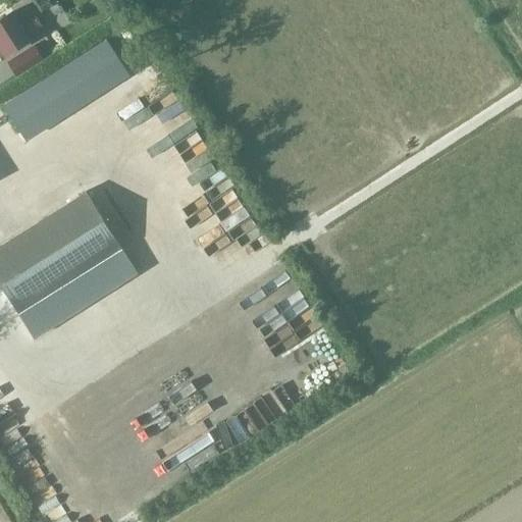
[(27,37),(41,29),(34,17),(20,27),(11,12),(0,19),(0,50),(4,56),(29,41),(27,37)]
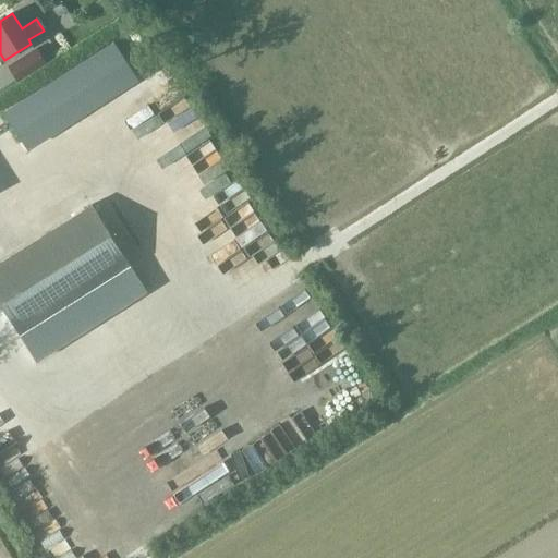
[(26,149),(136,80),(113,43),(2,112),(26,149)]
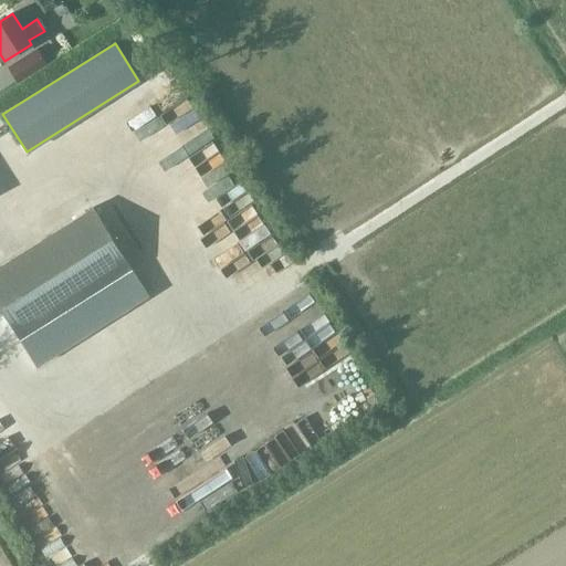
[(207,187),(230,175),(212,139),(188,152),(207,187)]
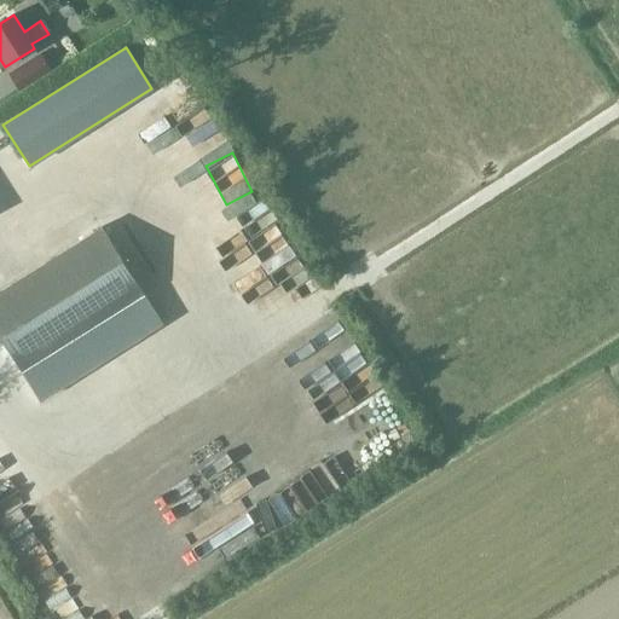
[(277,221),(275,223),(265,207),(241,223),(287,295),(313,278),(277,221)]
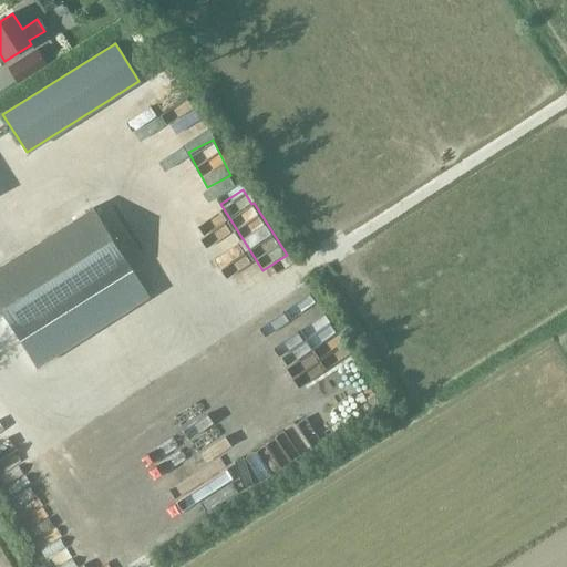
[(93,210),(0,267),(0,312),(17,341),(131,272),(93,210)]
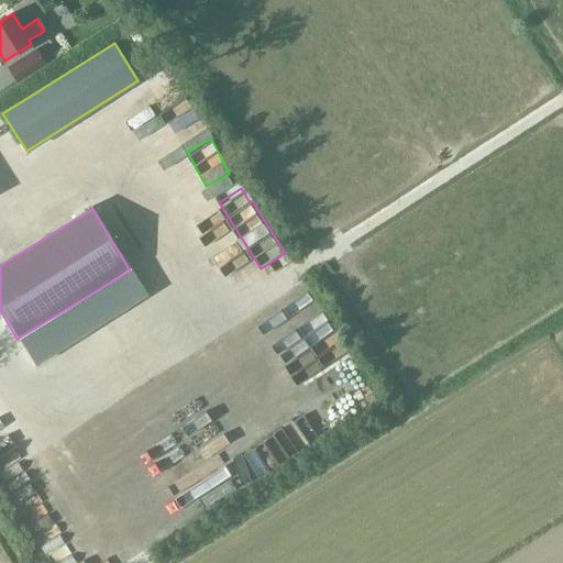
[(13,428),(0,432),(0,464),(24,456),(13,428)]
